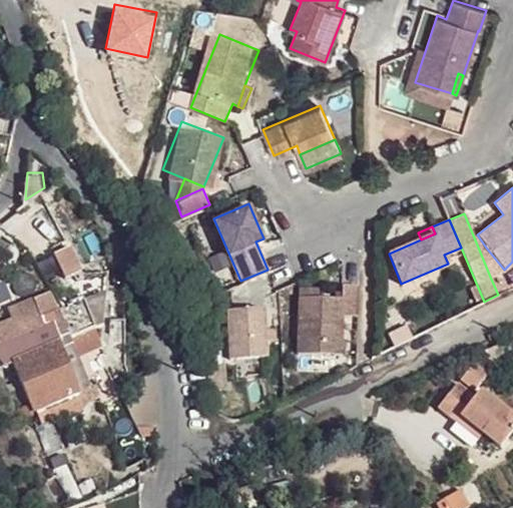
[(82,271),(69,244),(51,254),(65,280),(82,271)]
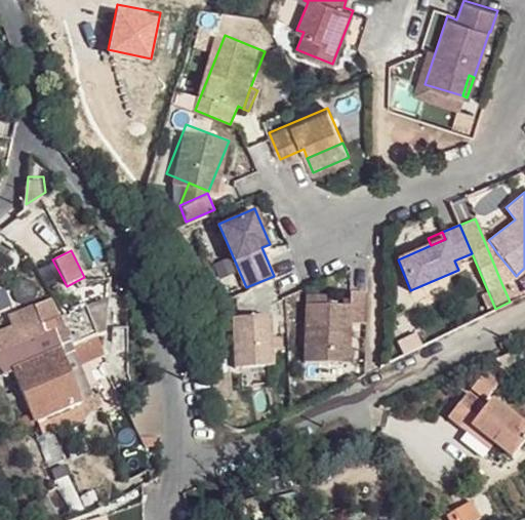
[(497,253),(490,255),(501,283),(516,276),(497,253)]
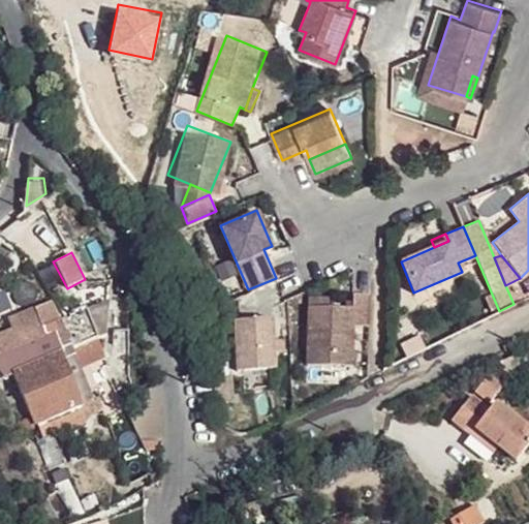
[(368,324),(369,293),(352,291),(351,306),(328,305),(308,304),(306,363),(351,364),(352,322),(368,324)]
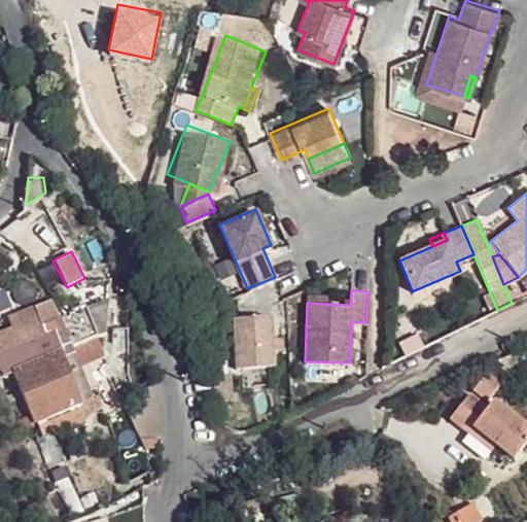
[(307,292),(307,303),(326,304),(326,293),(307,292)]
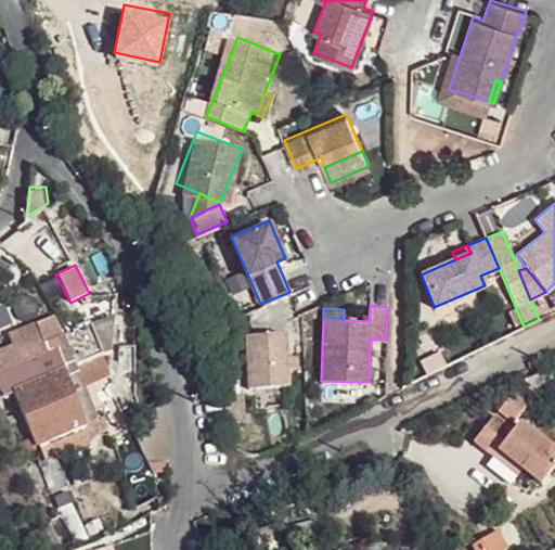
[(48,494),(56,490),(62,502),(76,498),(72,486),(66,487),(56,457),(91,444),(88,438),(91,437),(100,433),(97,420),(86,424),(68,376),(66,369),(75,365),(77,373),(84,389),(92,385),(111,378),(101,353),(112,348),(115,312),(92,321),(90,316),(73,323),(71,317),(63,319),(62,316),(0,337),(0,389),(3,398),(16,393),(37,445),(39,444),(44,460),(37,464),(48,494)]
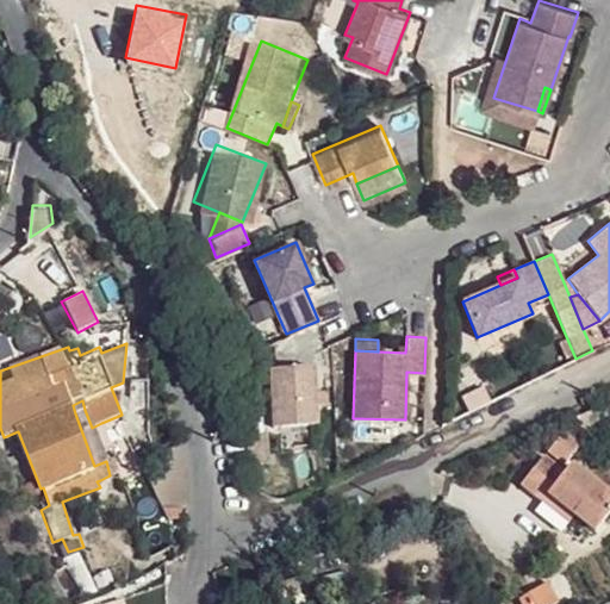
[(312,365),(268,367),(272,425),(316,422),(313,404),(313,388),(312,365)]
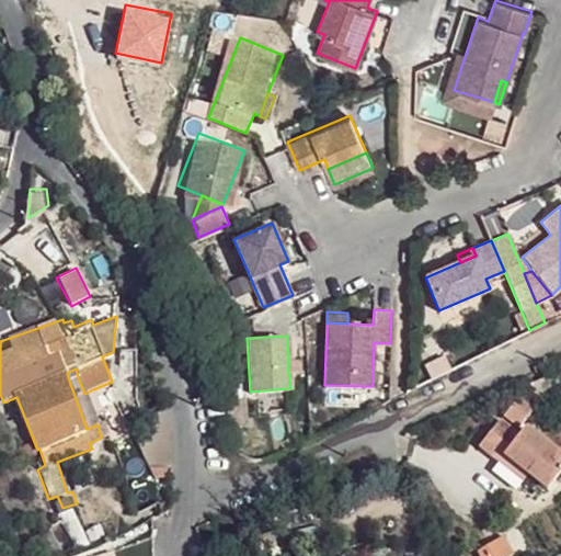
[(138,351),(121,351),(121,383),(138,383),(138,351)]
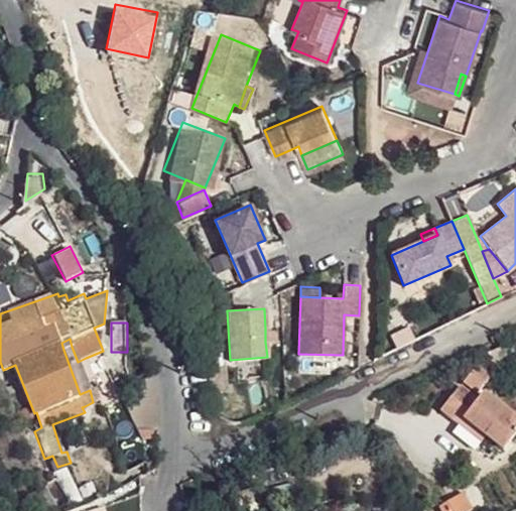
[(275,328),(265,329),(265,342),(276,341),(275,328)]
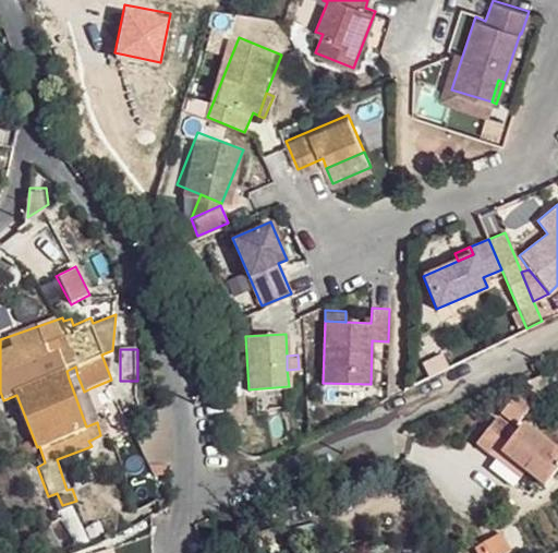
[(84,392),(77,375),(75,367),(67,371),(69,379),(86,427),(97,422),(93,412),(101,409),(93,387),(84,392)]
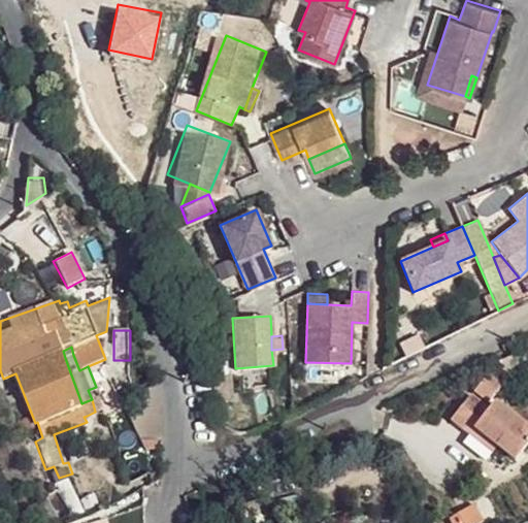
[(486,372),(472,390),(486,401),(500,384),(486,372)]
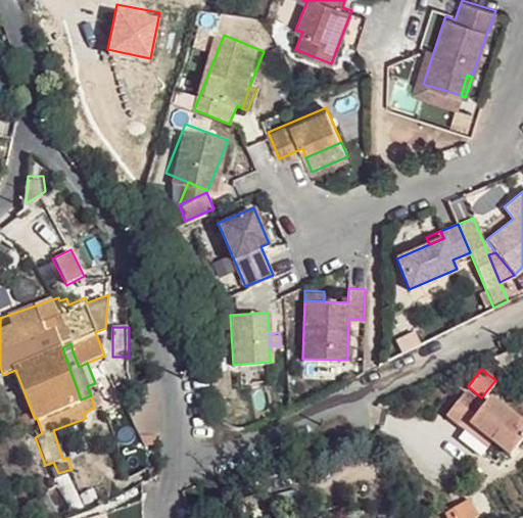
[(156,374),(121,393),(140,431),(156,431),(160,431),(156,374)]
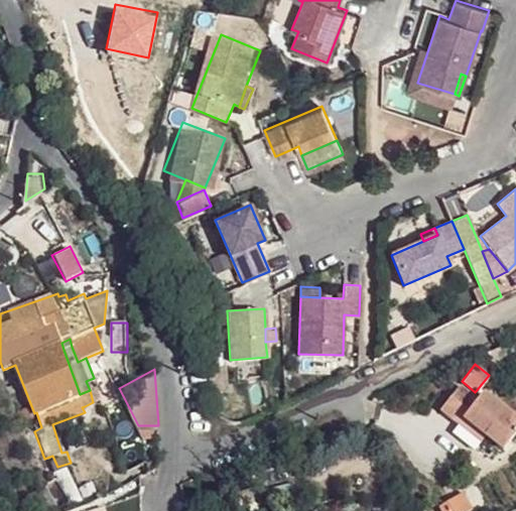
[(457,386),(438,411),(458,424),(463,419),(485,435),(502,449),(515,430),(515,419),(480,393),(476,399),(457,386)]
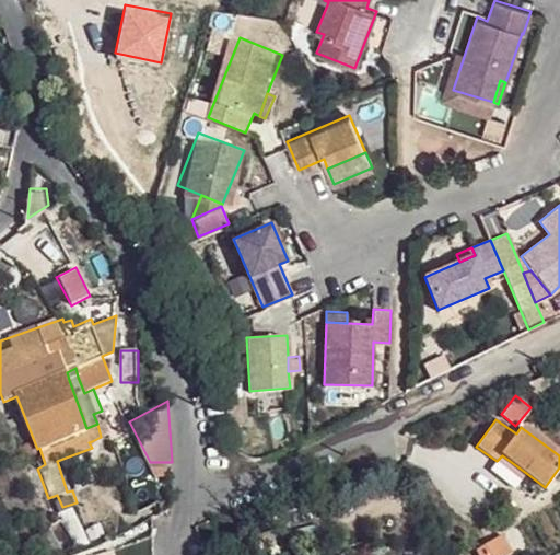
[(502,455),(497,461),(490,471),(515,488),(526,473),(502,455)]
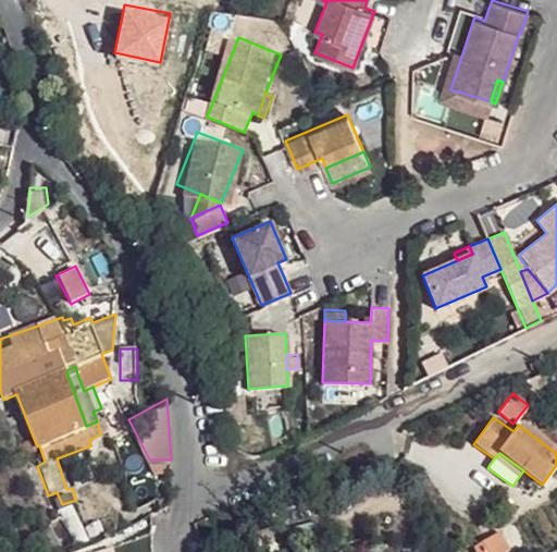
[(166,460),(149,460),(151,470),(166,470),(166,460)]
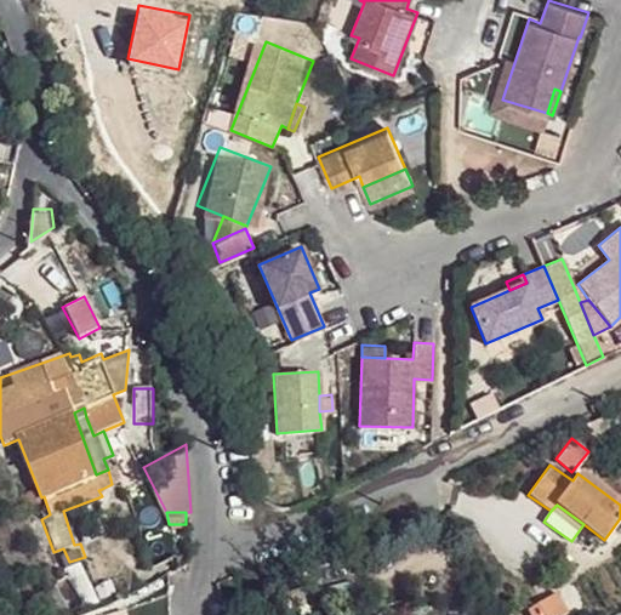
[(170,614),(172,590),(124,605),(126,614),(170,614)]
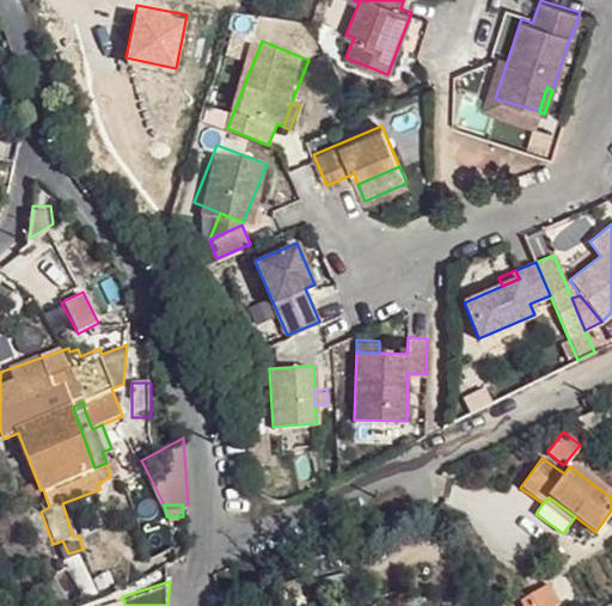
[(545,605),(539,588),(521,595),(525,605),(545,605)]
